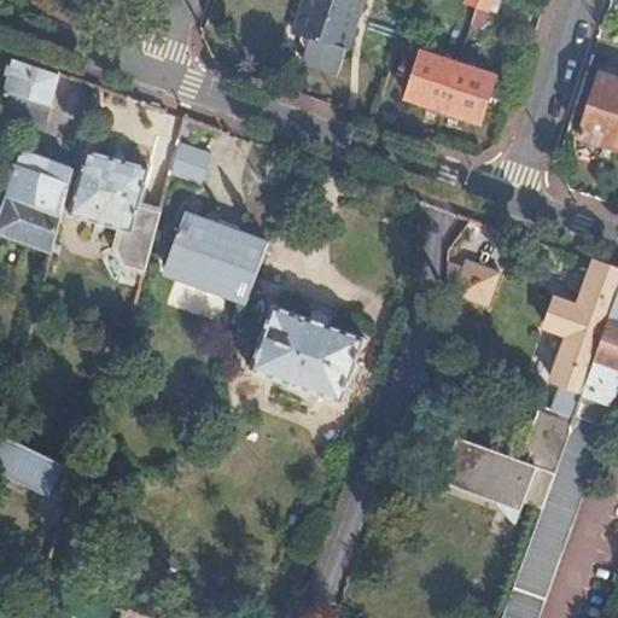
[(362,0),(307,0),(297,29),(302,30),(307,33),(310,35),(313,40),(312,42),(307,59),(340,70),(362,0)]
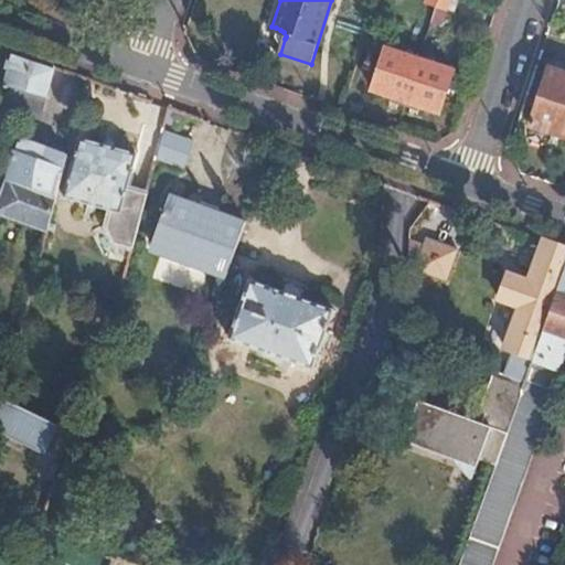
[(373,86),(407,98),(420,56),(386,45),(373,86)]
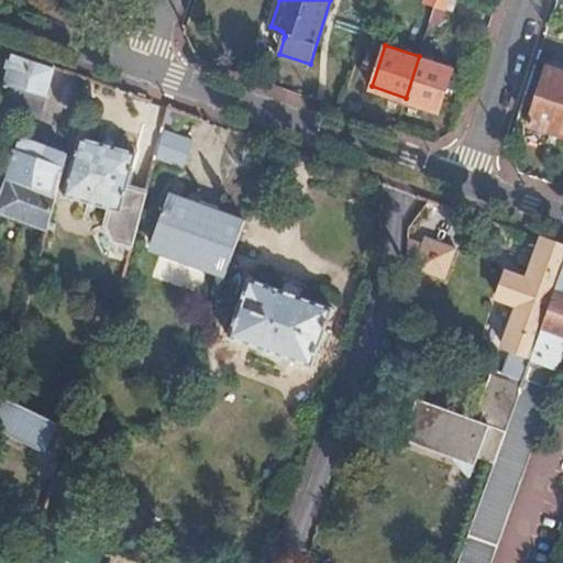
[(54,66),(11,51),(0,80),(0,84),(3,85),(0,94),(0,98),(22,107),(26,89),(43,96),(54,66)]
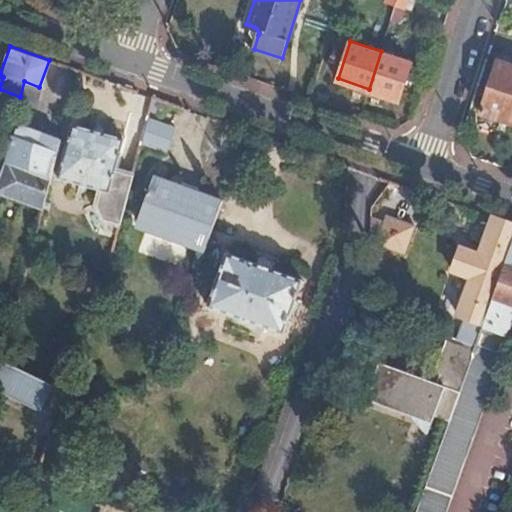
[(381,51),(369,89),(399,99),(412,62),(381,51)]
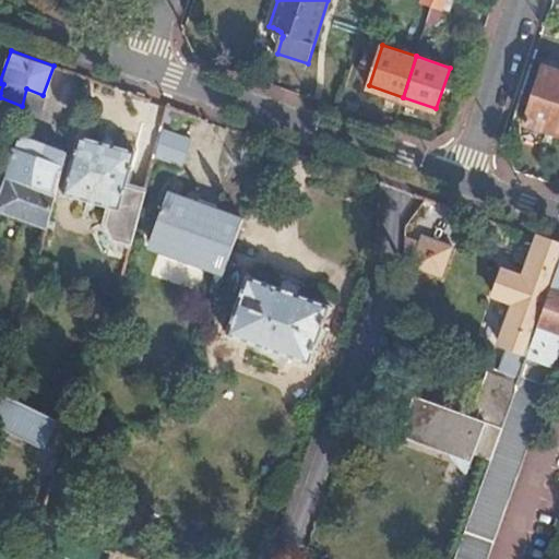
[(537,94),(558,102),(558,72),(546,68),(537,94)]
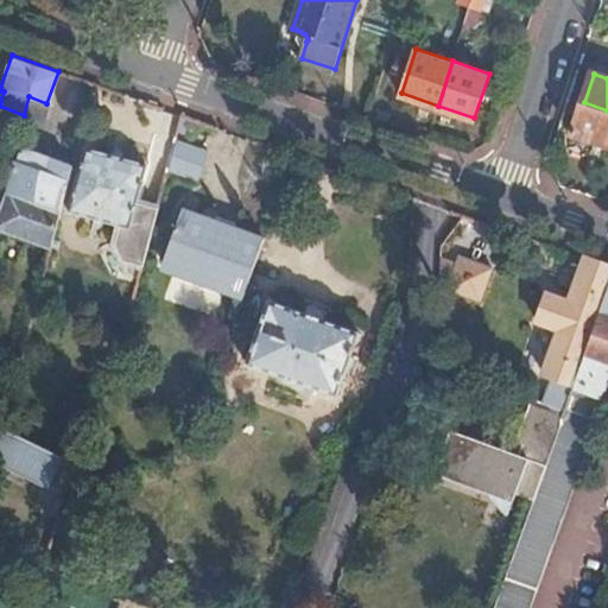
[(607,145),(607,111),(584,102),(574,134),(607,145)]
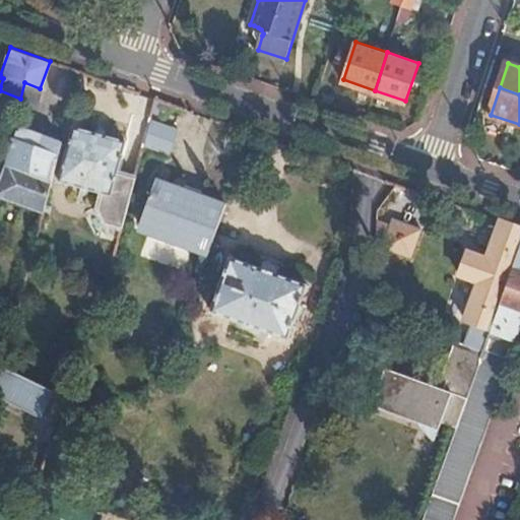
[(152,119),(145,142),(173,149),(179,126),(152,119)]
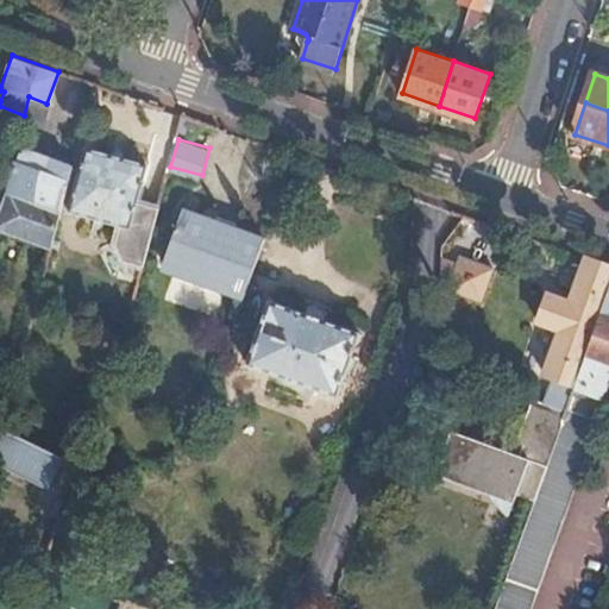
[(149,168),(88,150),(69,212),(120,227),(114,245),(125,265),(143,270),(158,212),(137,205),(149,168)]
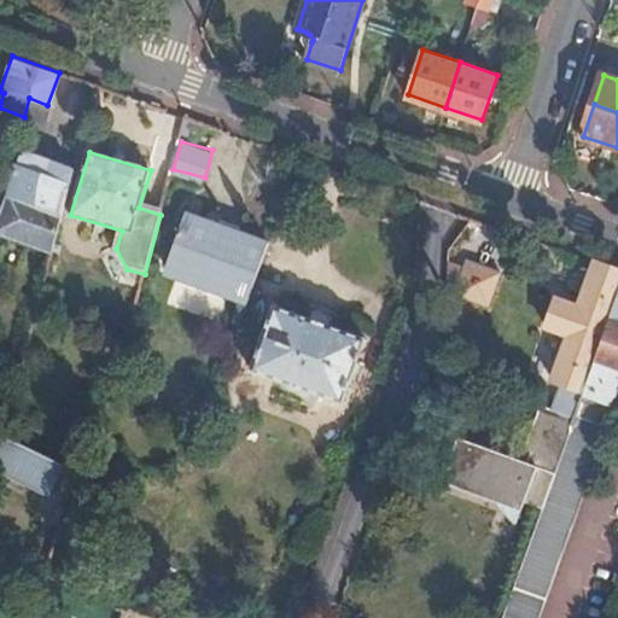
[(0,220),(0,235),(52,251),(70,184),(63,180),(60,187),(52,185),(57,164),(21,153),(18,175),(16,174),(9,198),(7,197),(0,220)]
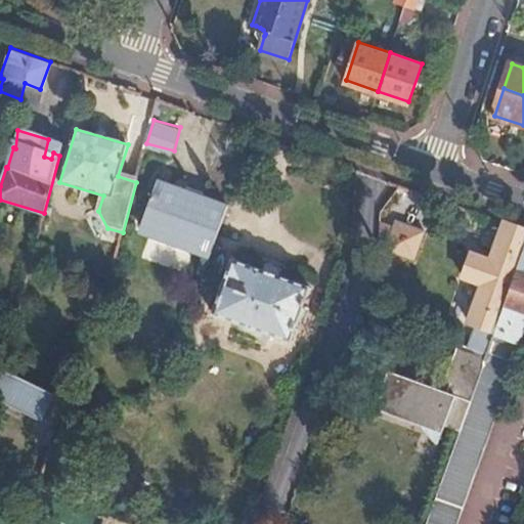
[(154,236),(209,257),(228,205),(203,194),(201,200),(185,193),(187,188),(159,177),(140,223),(157,229),(154,236)]
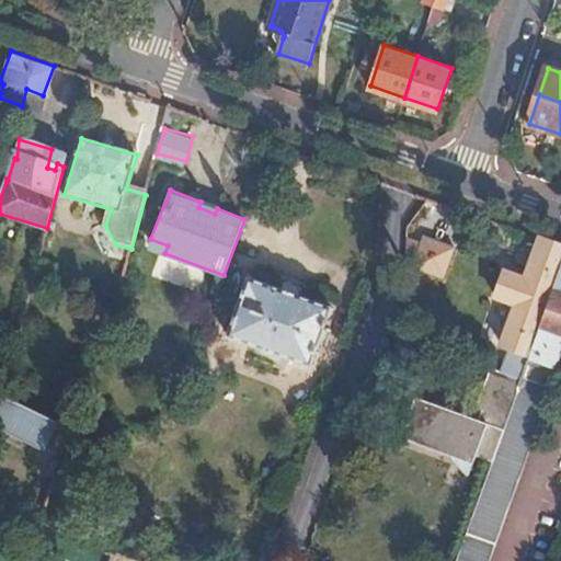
[(202,197),(201,202),(198,207),(215,214),(217,208),(218,205),(202,197)]
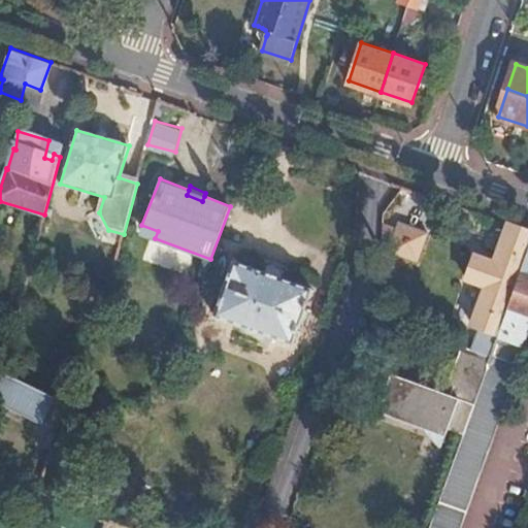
[(428,230),(399,220),(389,249),(418,259),(428,230)]
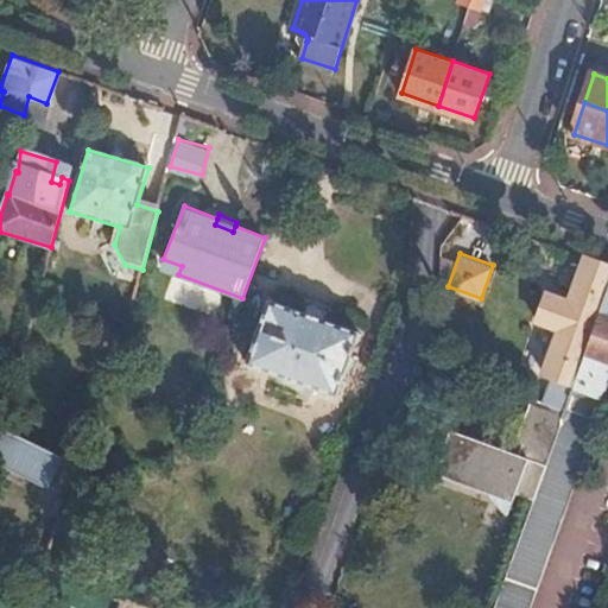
[(607,295),(607,267),(586,260),(571,302),(550,293),(539,322),(562,329),(546,374),(555,377),(546,403),(567,410),(569,404),(574,391),(607,295)]
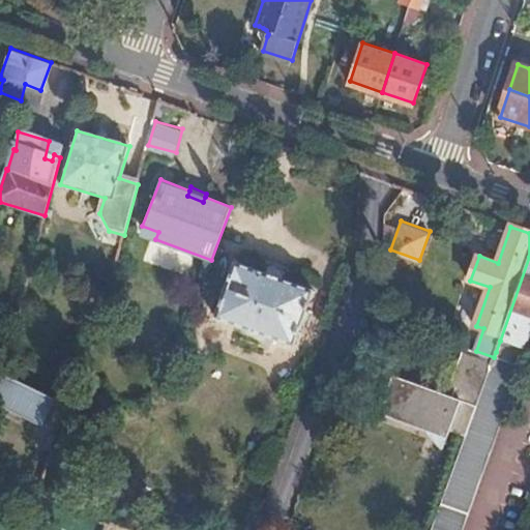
[(529,257),(500,341),(524,349),(529,332),(529,257)]
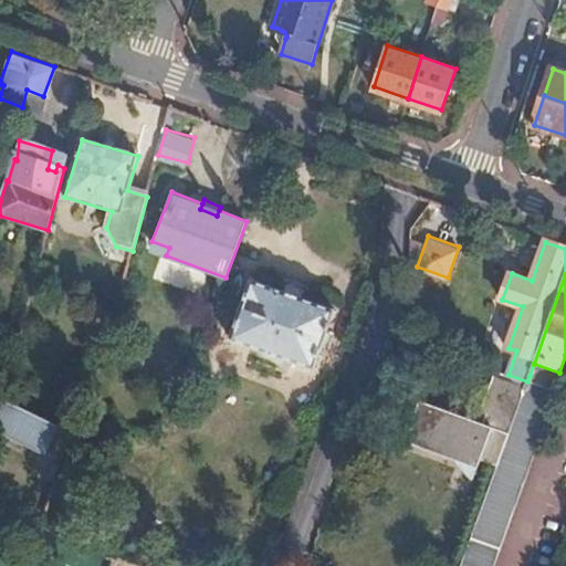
[(332,312),(249,283),(228,339),(312,369),(332,312)]
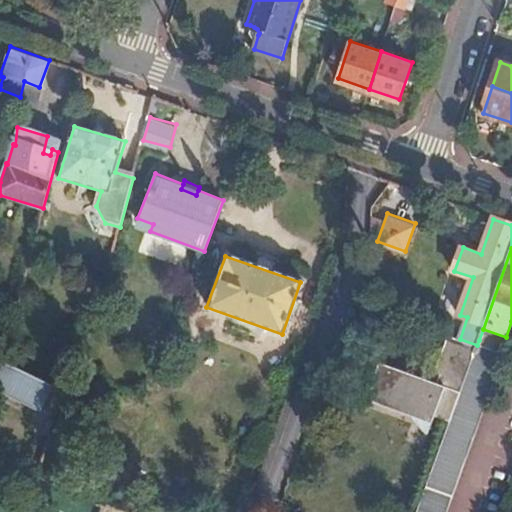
[(437,415),(450,421),(477,345),(460,339),(443,333),(429,370),(435,372),(431,380),(374,360),(360,396),(415,416),(433,427),(437,415)]
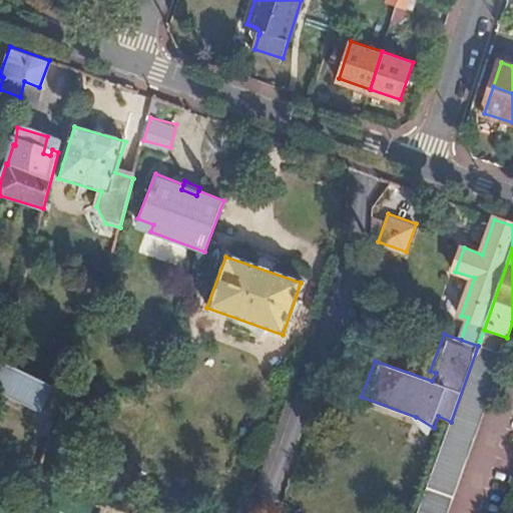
[(424,498),(418,512),(449,512),(507,352),(480,341),(478,346),(451,422),(424,498)]
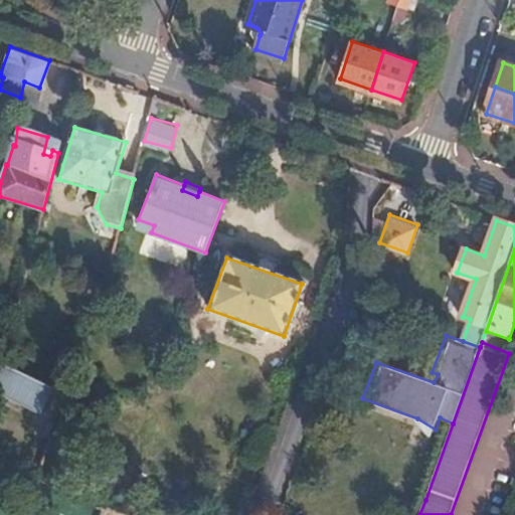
[(9,369),(0,391),(0,397),(49,416),(60,388),(9,369)]
